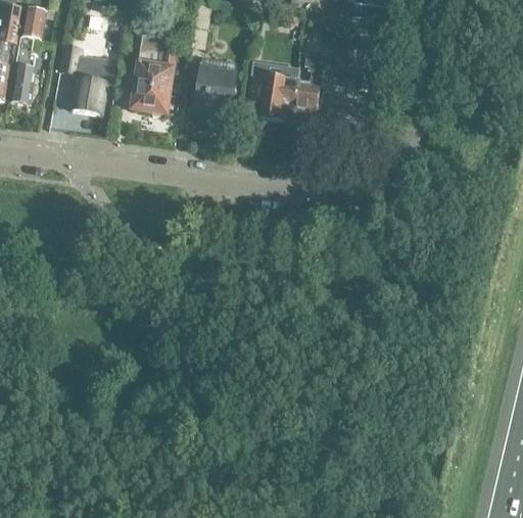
[(50,0),(49,8),(56,9),(58,9),(59,0),(50,0)]
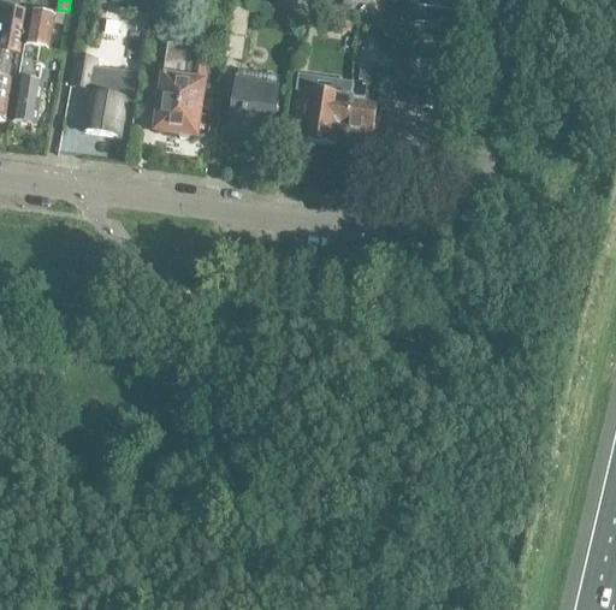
[(280,0),(279,7),(306,11),(307,0),(280,0)]
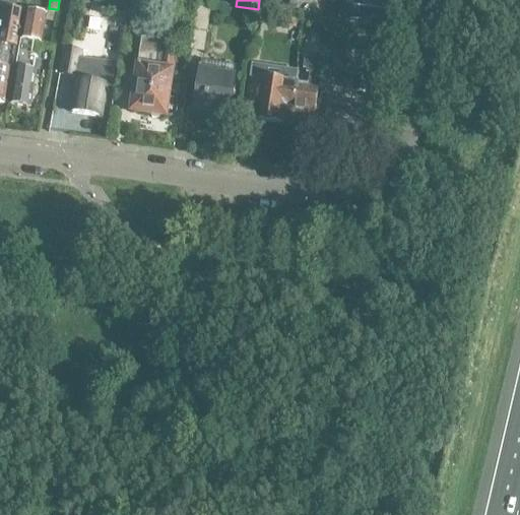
[(363,4),(381,6),(381,0),(339,0),(338,13),(362,16),(363,4)]
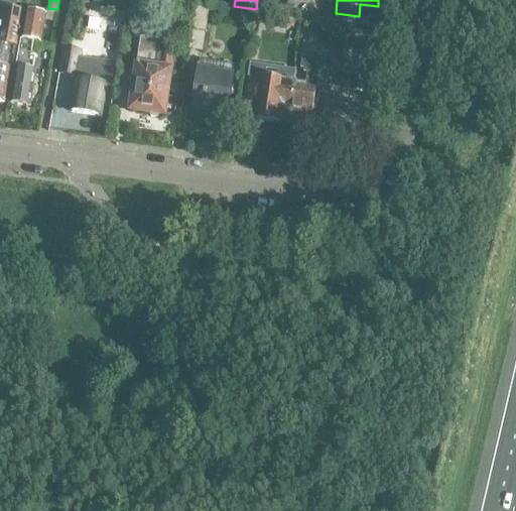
[(9,65),(14,66),(17,43),(18,44),(20,35),(25,8),(24,8),(24,7),(1,3),(0,11),(0,98),(4,99),(9,65)]
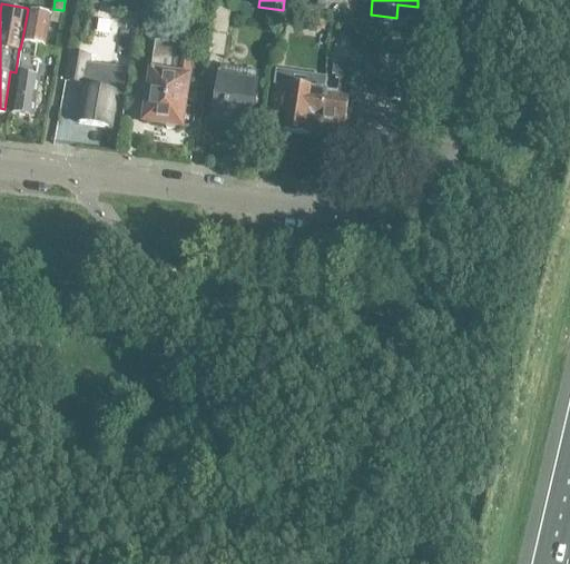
[(217,3),(209,51),(225,53),(232,6),(217,3)]
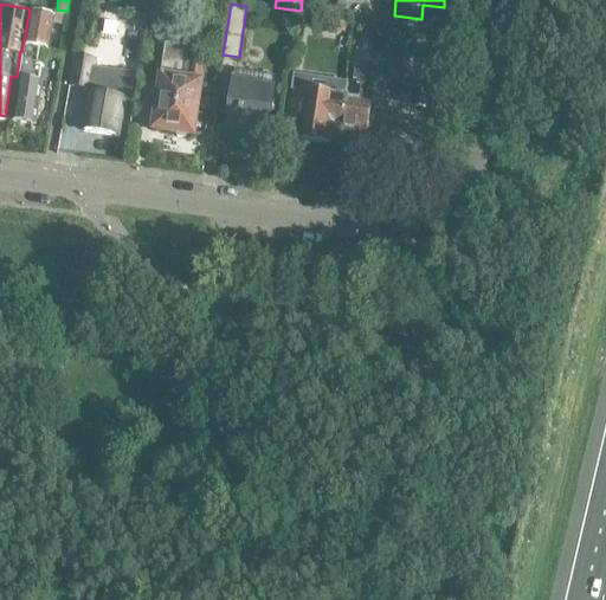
[(317,25),(327,26),(328,17),(347,19),(348,7),(320,4),(317,25)]
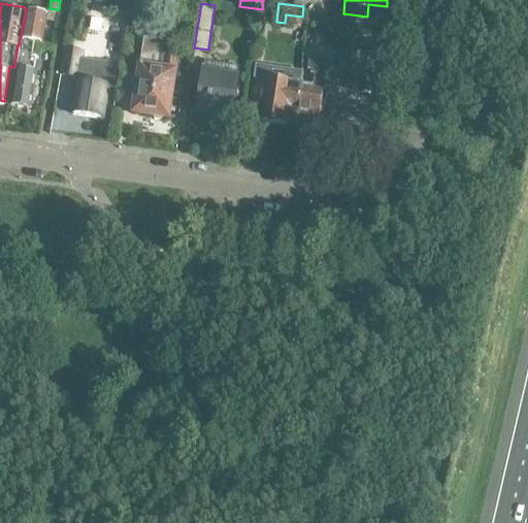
[(45,11),(26,8),(21,36),(34,38),(41,39),(45,11)]
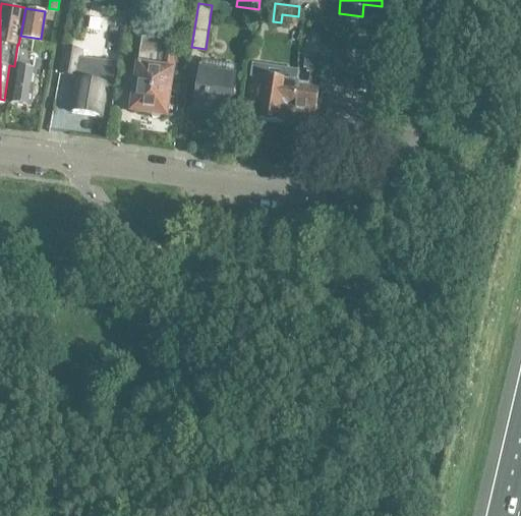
[(131,107),(149,110),(155,63),(159,35),(141,33),(137,64),(133,65),(131,73),(135,75),(131,107)]
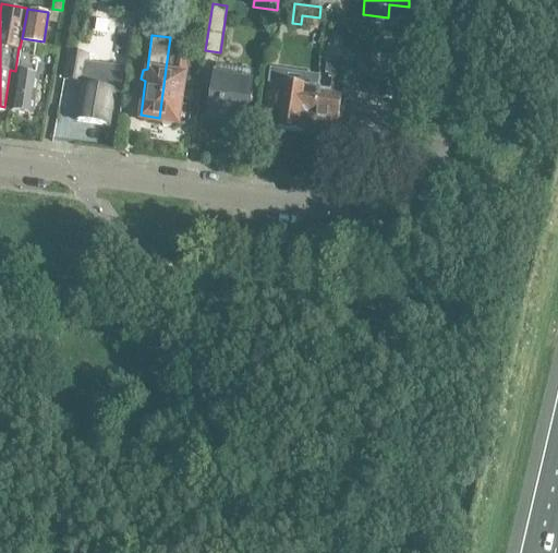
[(166,68),(159,118),(161,118),(162,121),(170,121),(172,119),(184,121),(190,117),(191,107),(187,101),(181,100),(189,40),(176,38),(170,37),(166,68)]
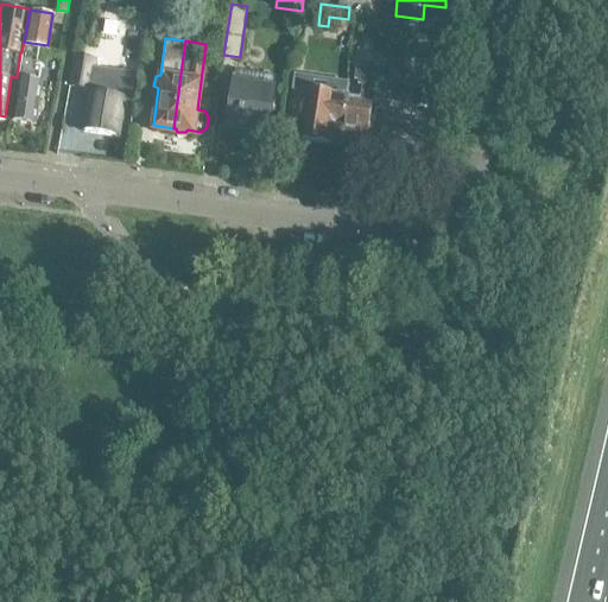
[(37,63),(39,44),(24,42),(21,52),(23,52),(20,67),(24,67),(23,76),(19,76),(13,118),(36,121),(43,80),(39,78),(42,63),(37,63)]
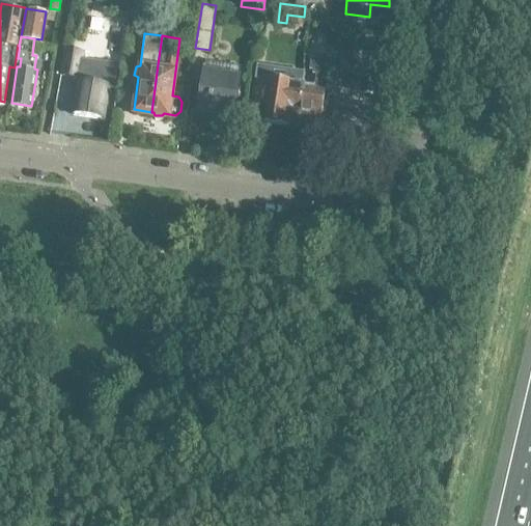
[(330,70),(330,67),(334,40),(322,38),(319,56),(311,55),(309,66),(312,66),(312,71),(315,71),(313,84),(303,82),(299,109),(320,112),(320,110),(326,111),(330,85),(328,85),(330,70)]
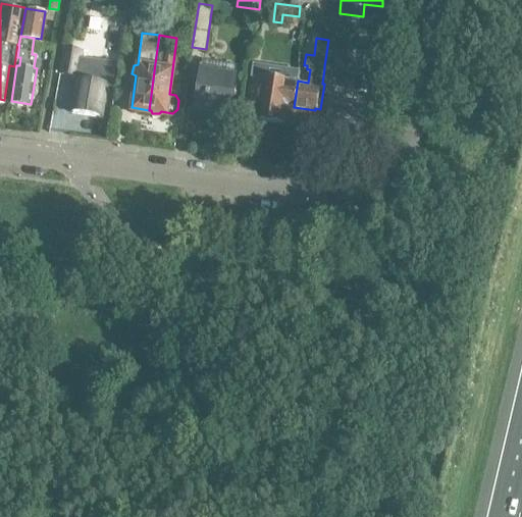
[(328,40),(324,66),(348,70),(352,43),(328,39),(328,40)]
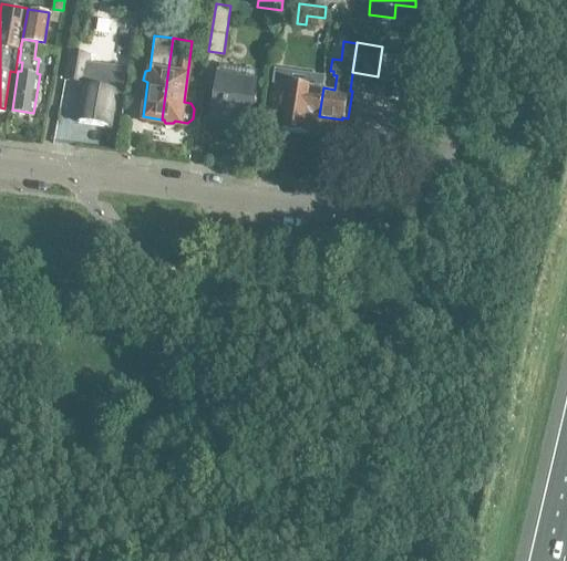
[(83,83),(79,118),(112,123),(116,89),(122,89),(125,63),(112,61),(112,63),(85,59),(86,52),(71,49),(65,75),(82,79),(83,83)]
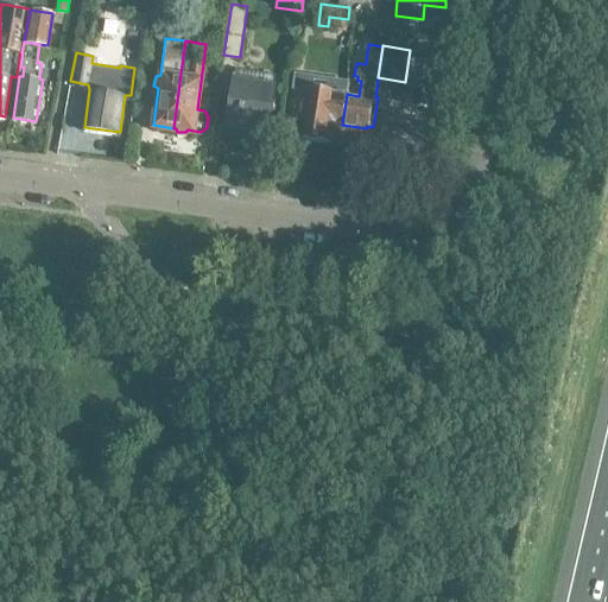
[(292,87),(287,115),(305,118),(302,137),(340,141),(342,125),(347,94),(346,94),(348,78),(295,70),(292,87)]
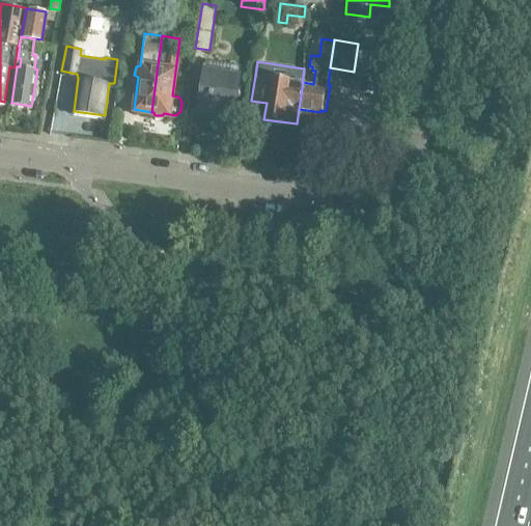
[(202,67),(196,111),(234,117),(241,73),(221,70),(222,66),(204,64),(203,67),(202,67)]
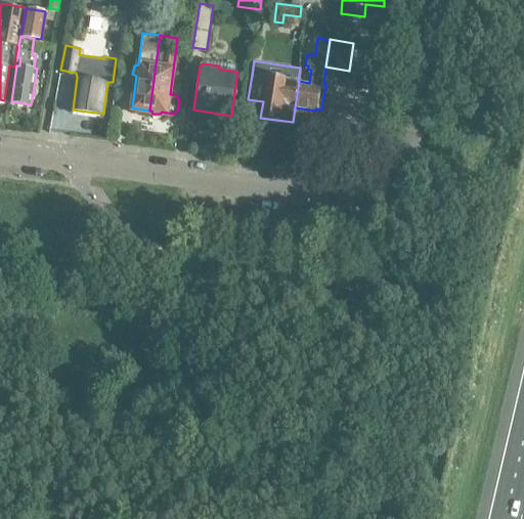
[(357,73),(355,89),(368,91),(370,75),(357,73)]
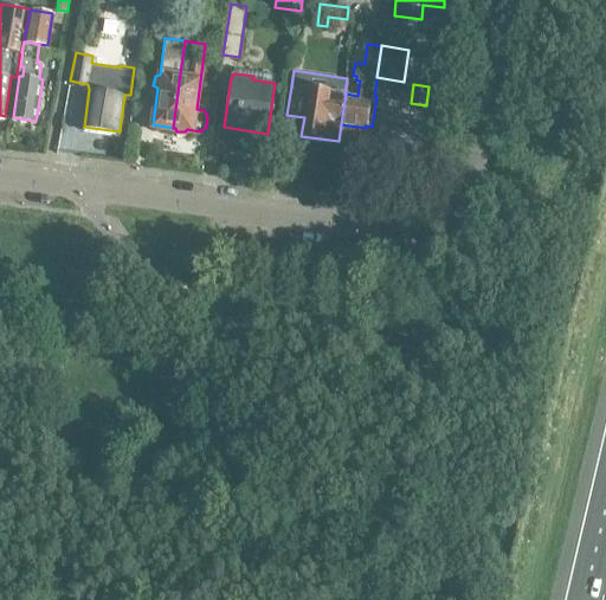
[(378,162),(421,169),(429,120),(385,113),(378,162)]
